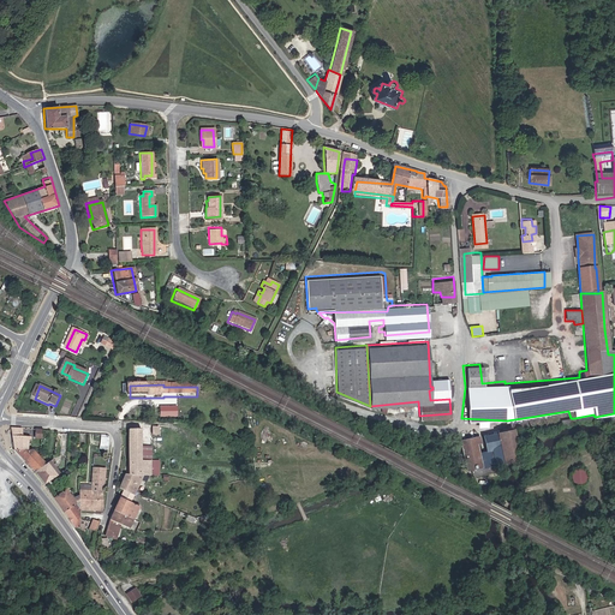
[(518,458),(512,430),(484,436),(488,449),(488,451),(479,453),(478,451),(477,442),(482,442),(481,435),(463,439),(464,448),(467,447),(467,448),(467,451),(467,452),(465,454),(467,469),(473,469),(475,476),(497,471),(496,464),(511,461),(511,459),(518,458)]
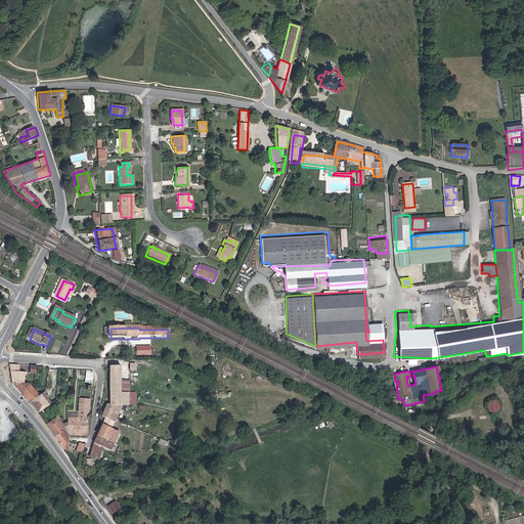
[(117,406),(124,406),(131,406),(131,404),(131,395),(131,394),(123,393),(123,367),(113,367),(114,406),(117,406)]
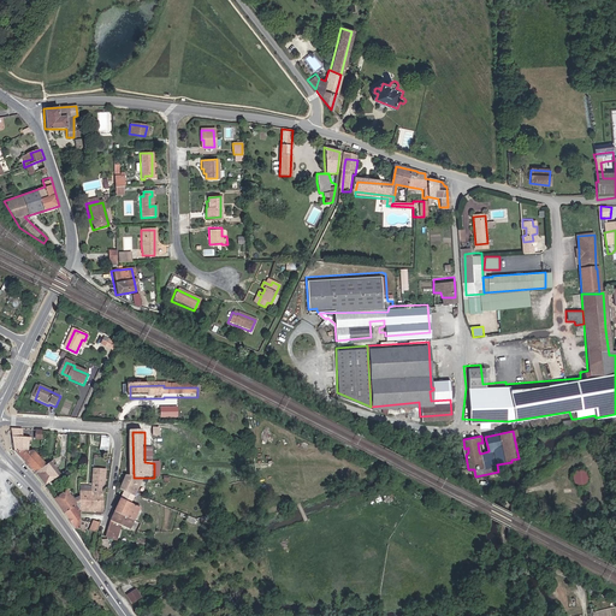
[(111,436),(101,434),(100,449),(110,450),(111,436)]
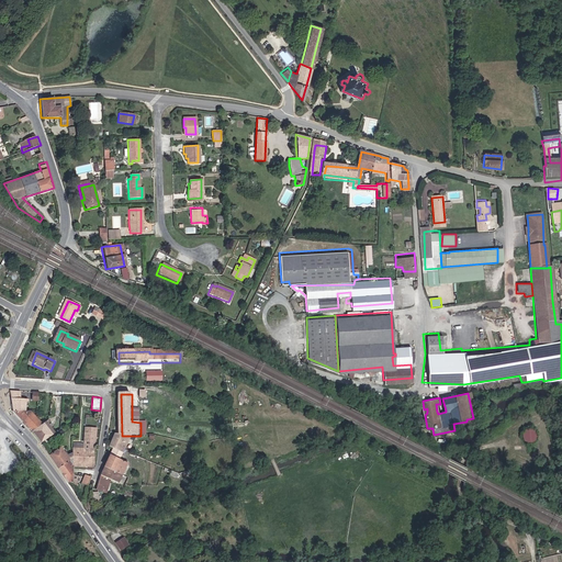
[(13,412),(26,412),(26,402),(22,401),(13,401),(13,412)]
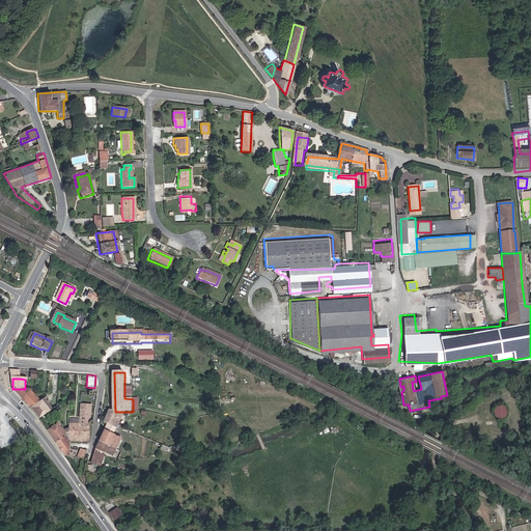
[(31,389),(25,389),(12,389),(18,395),(30,409),(40,401),(31,389)]
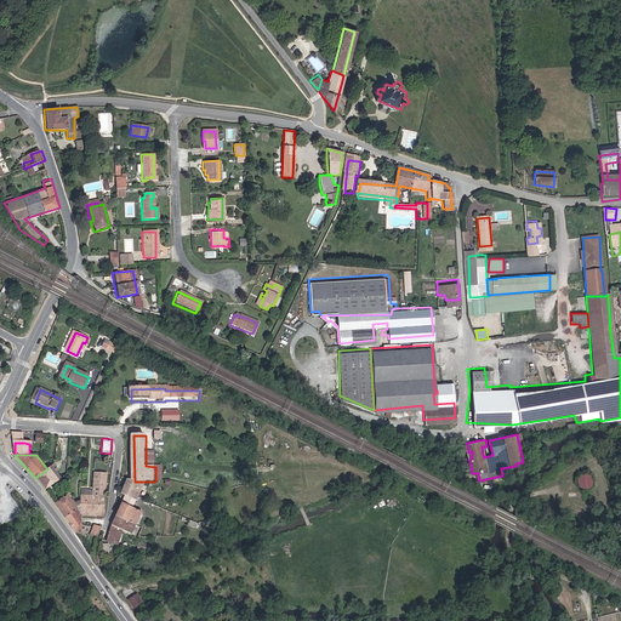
[(46,490),(62,480),(53,469),(56,467),(55,465),(47,469),(35,478),(46,490)]
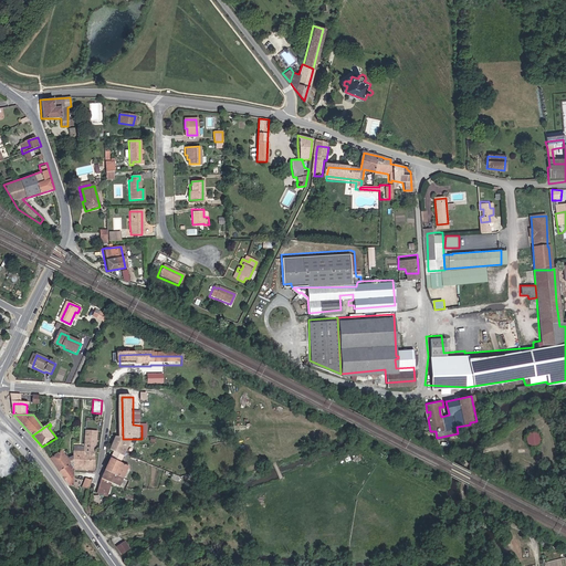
[(86,452),(97,453),(98,437),(95,437),(95,435),(91,435),(91,436),(87,436),(86,449),(86,452)]
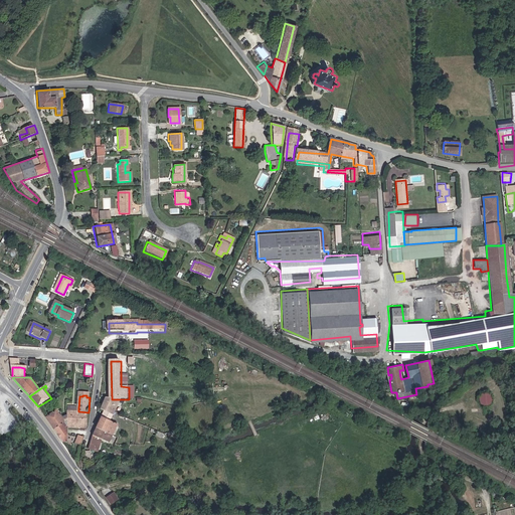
[(483,408),(484,409),(486,409),(487,409),(488,409),(489,408),(490,407),(491,406),(492,405),(492,403),(492,402),(491,401),(490,399),(490,398),(488,398),(487,397),(486,397),(484,397),(483,398),(482,398),(481,399),(480,400),(480,402),(480,403),(480,404),(480,406),(481,407),(482,408),(483,408)]
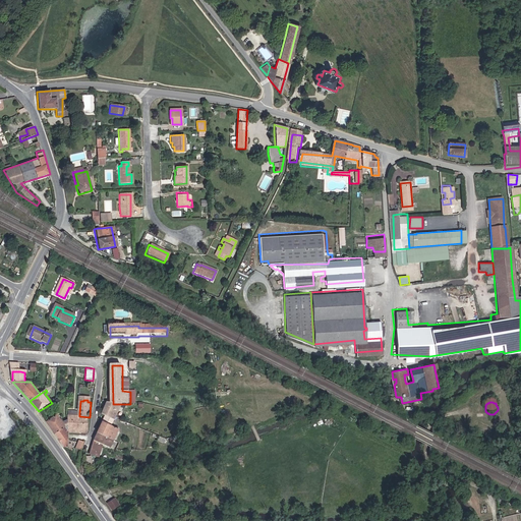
[(109,404),(104,415),(106,416),(109,418),(114,420),(115,420),(117,417),(123,404),(116,404),(113,404),(113,405),(109,404)]
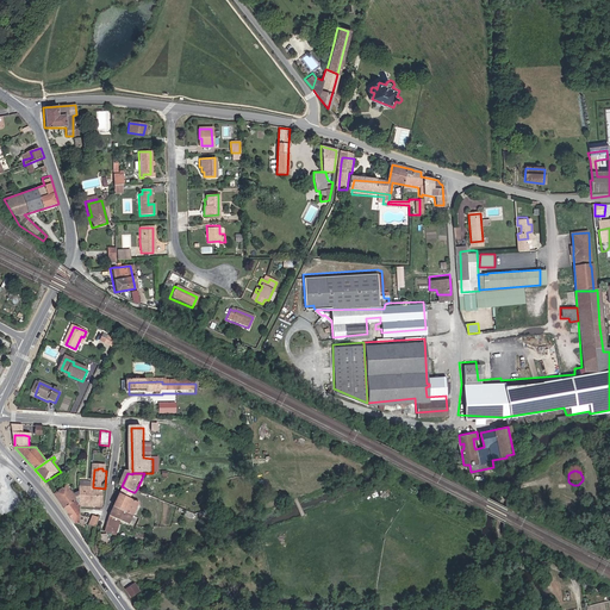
[(81,496),(81,490),(74,495),(68,486),(67,486),(56,496),(66,509),(81,496)]
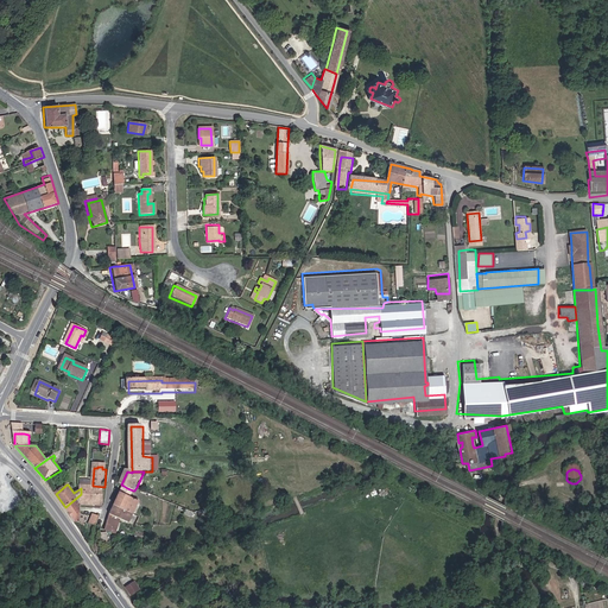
[(81,488),(81,494),(82,504),(89,505),(105,506),(105,487),(93,486),(81,485),(81,488)]
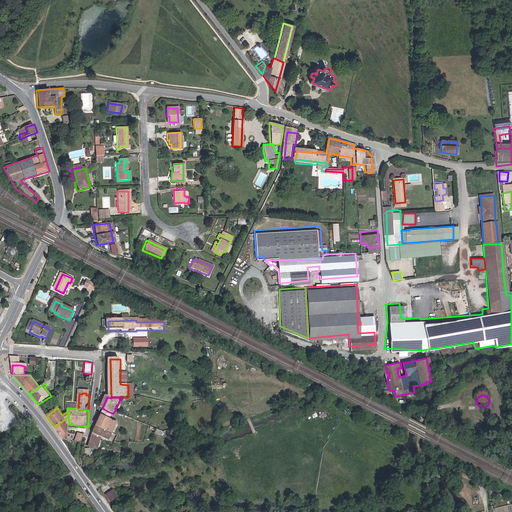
[(98,426),(111,433),(116,422),(114,420),(112,421),(110,420),(113,413),(112,413),(107,411),(104,409),(99,423),(98,426)]
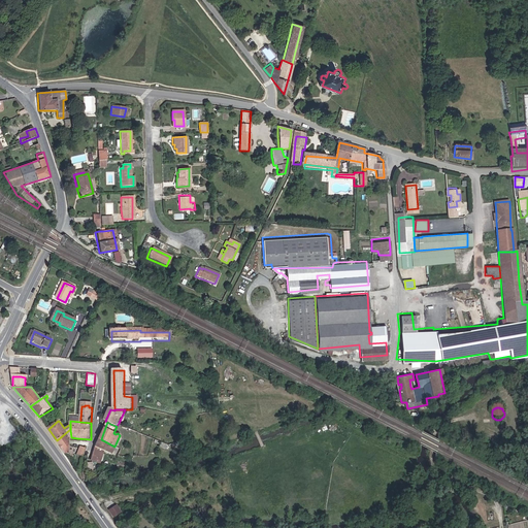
[(70,429),(57,440),(65,453),(69,452),(69,454),(74,454),(74,450),(71,449),(70,449),(70,442),(71,437),(70,429)]
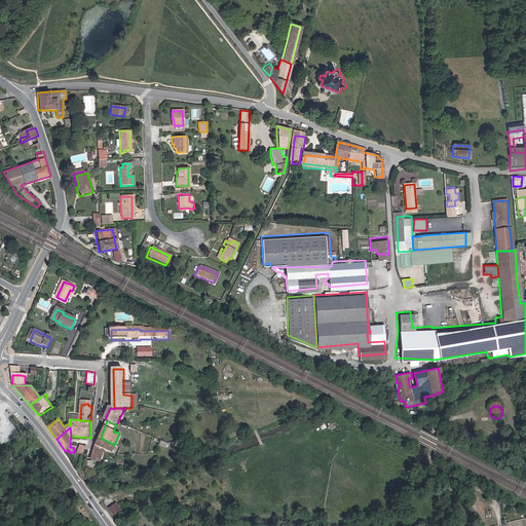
[(496,442),(498,441),(499,440),(500,438),(500,436),(500,435),(499,433),(498,430),(496,429),(494,429),(492,429),(491,430),(489,431),(488,433),(487,435),(487,437),(488,439),(489,440),(490,442),(492,442),(494,443),(496,442)]
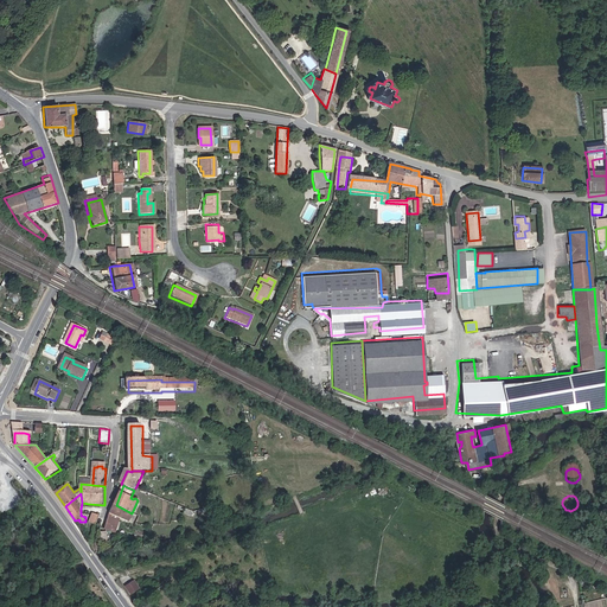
[(132,513),(116,505),(115,506),(112,515),(112,516),(109,522),(108,525),(107,531),(110,532),(116,519),(120,521),(121,518),(128,521),(132,513)]
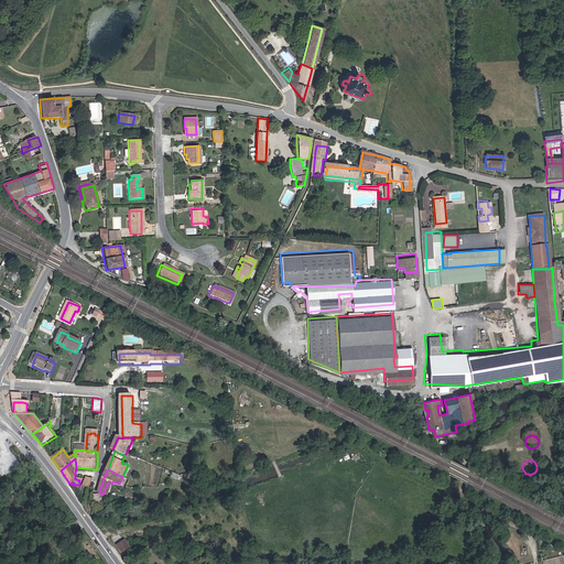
[(86,475),(83,485),(89,487),(93,478),(86,475)]
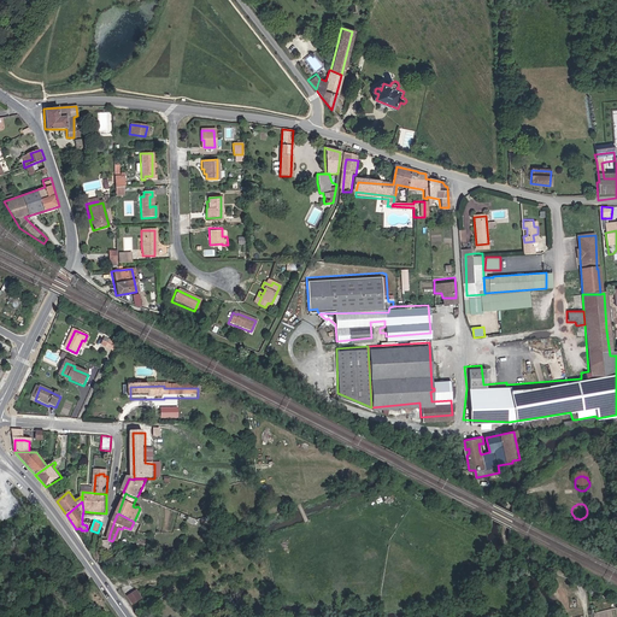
[(140,594),(131,599),(136,605),(145,600),(140,594)]
